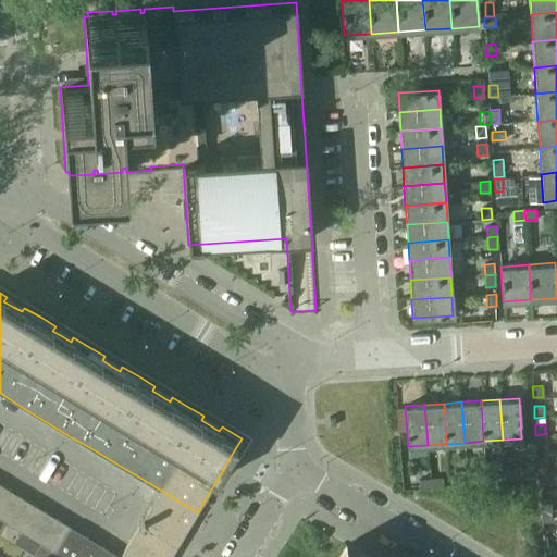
[(545,434),(535,435),(536,447),(546,447),(545,434)]
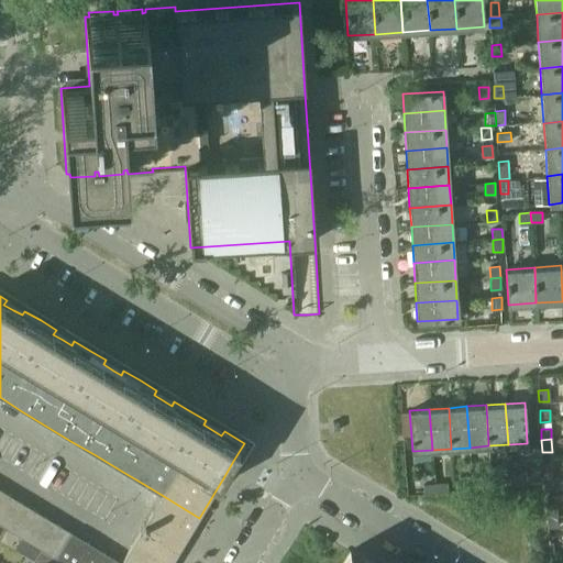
[(543,464),(544,478),(552,478),(551,463),(543,464)]
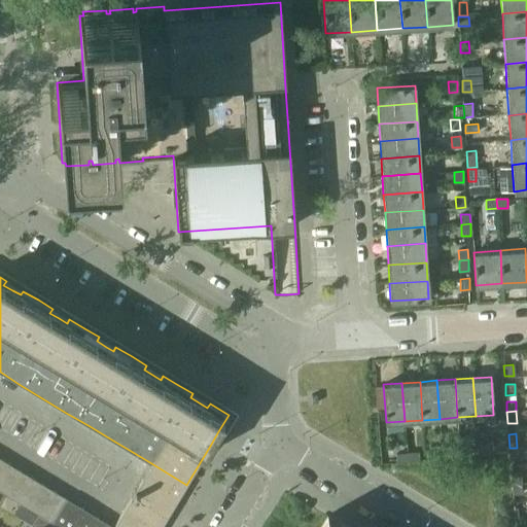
[(441,443),(441,445),(442,454),(442,455),(451,455),(450,442),(441,443)]
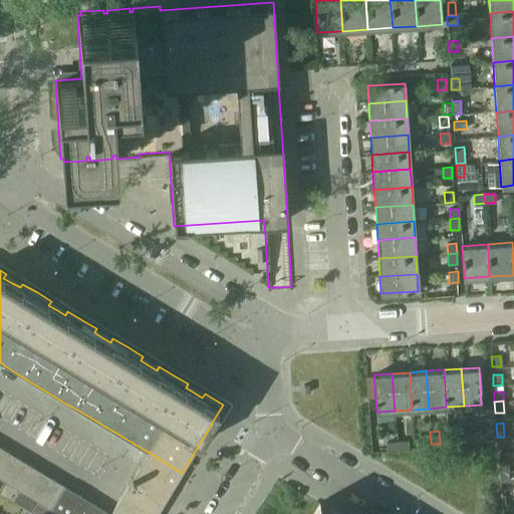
[(465,432),(466,441),(492,439),(491,431),(465,432)]
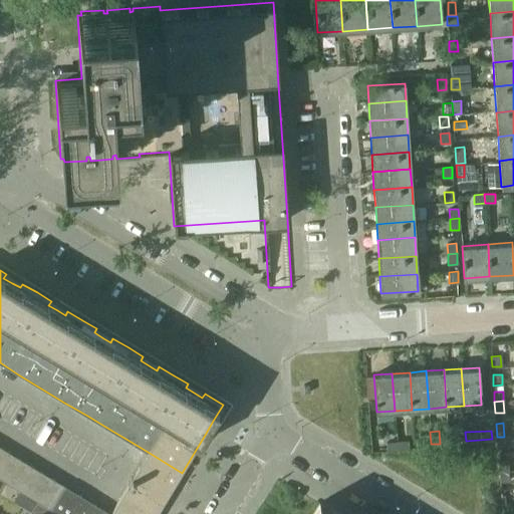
[(431,443),(430,434),(420,435),(420,444),(431,443)]
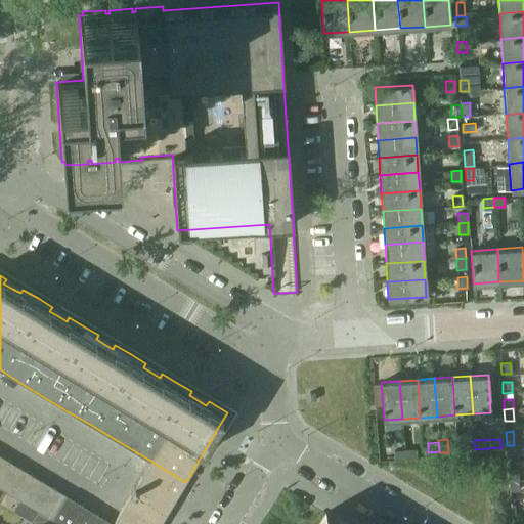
[(516,455),(516,445),(514,445),(507,445),(507,456),(516,455)]
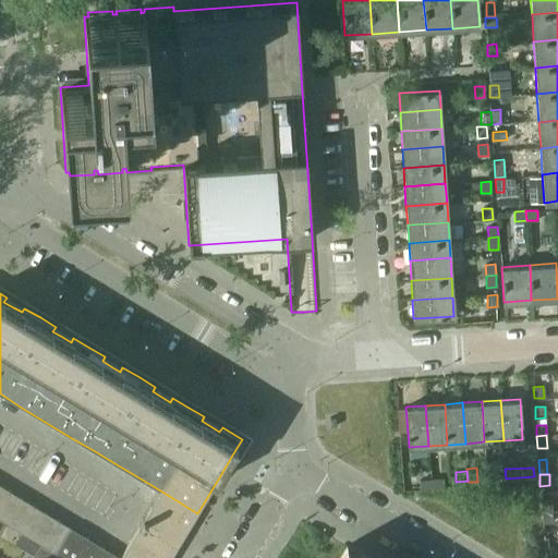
[(443,478),(431,480),(432,489),(443,488),(443,478)]
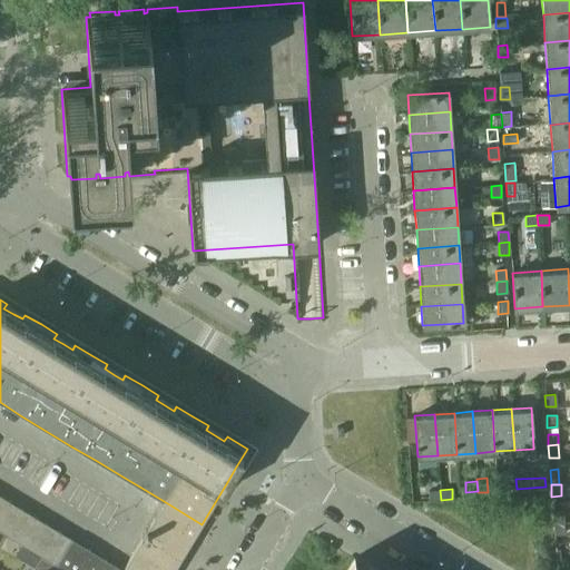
[(429,500),(441,500),(440,490),(429,490),(429,500)]
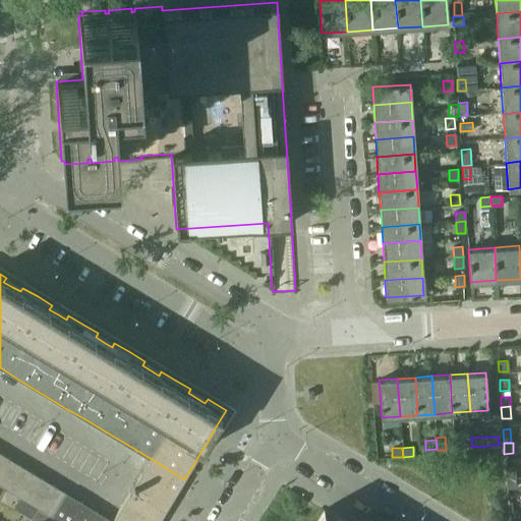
[(0,471),(8,458),(0,453),(0,471)]
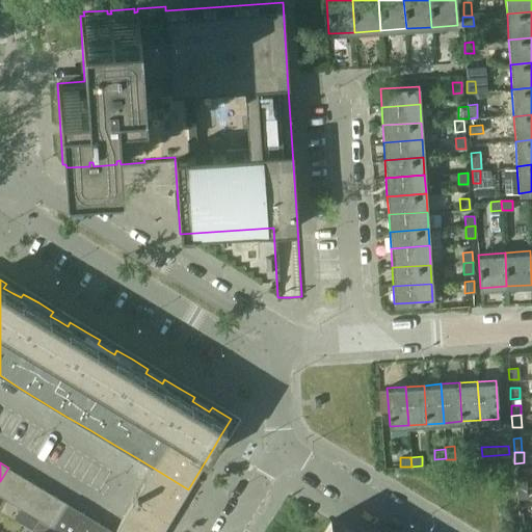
[(5,499),(20,475),(8,468),(0,481),(0,495),(2,497),(5,499)]
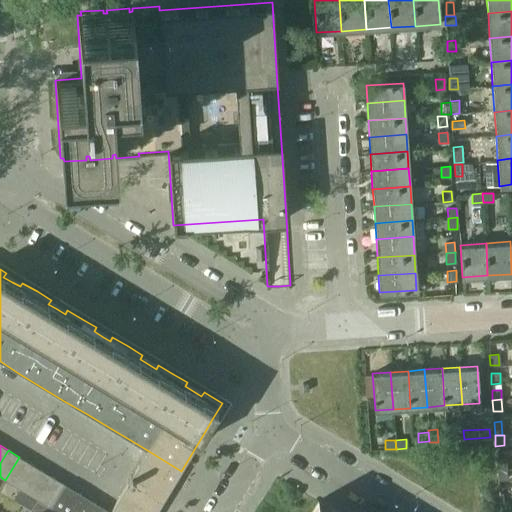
[(58,511),(155,511),(163,501),(159,498),(167,484),(171,486),(181,471),(147,450),(110,511),(64,484),(50,507),(58,511)]
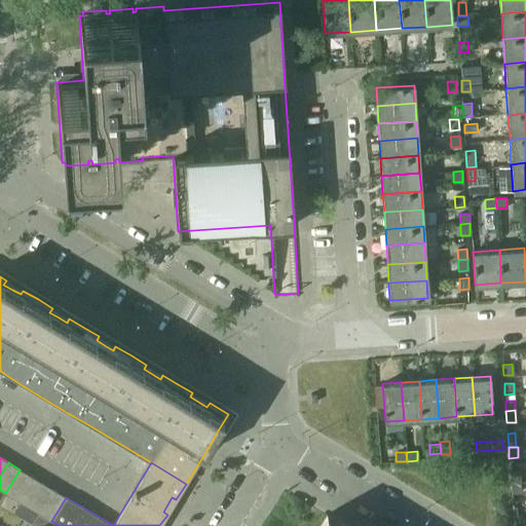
[(17,500),(32,477),(20,470),(5,493),(17,500)]
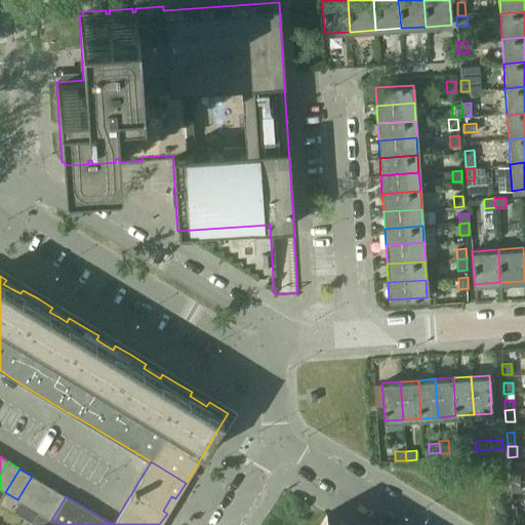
[(509,471),(510,480),(519,480),(518,470),(509,471)]
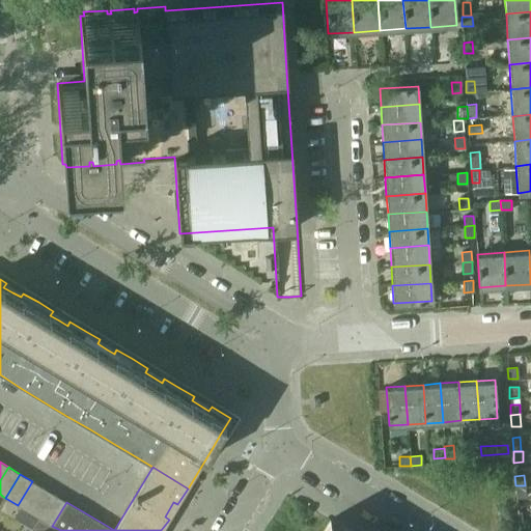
[(28,511),(43,487),(32,481),(18,505),(28,511)]
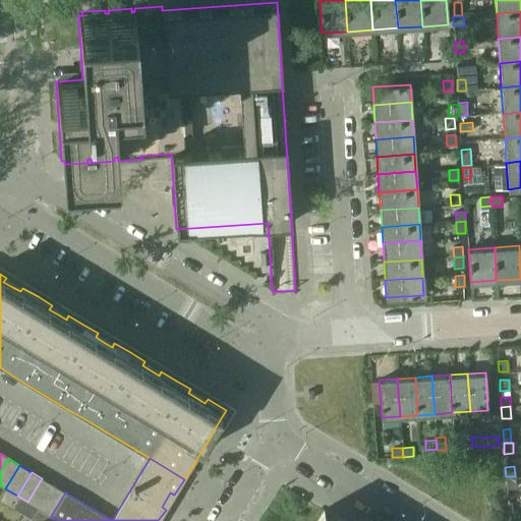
[(515,476),(506,476),(507,488),(516,487),(515,476)]
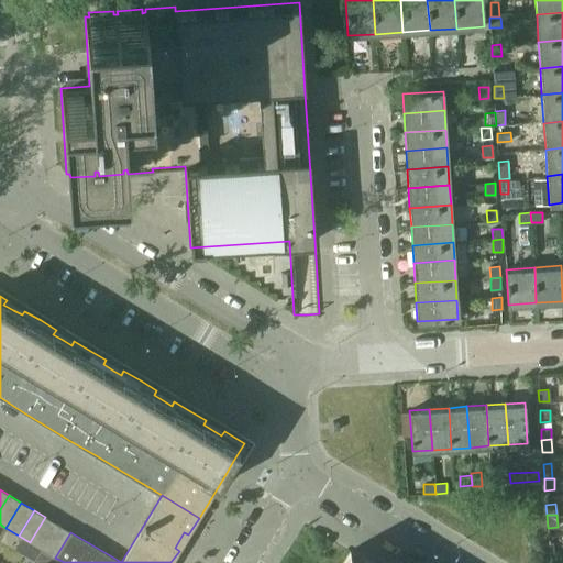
[(43,550),(57,525),(45,517),(30,542),(43,550)]
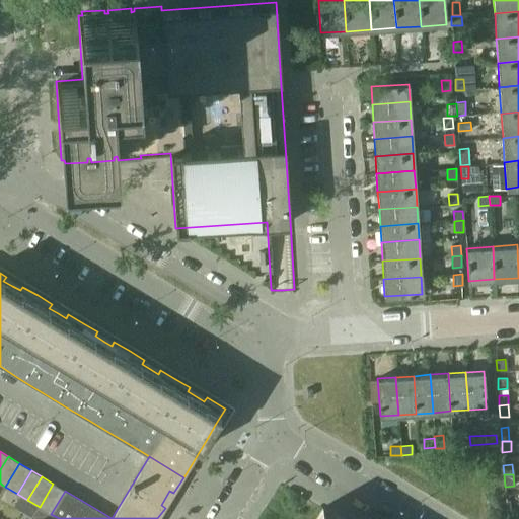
[(51,514),(65,491),(64,490),(53,484),(40,507),(51,514)]
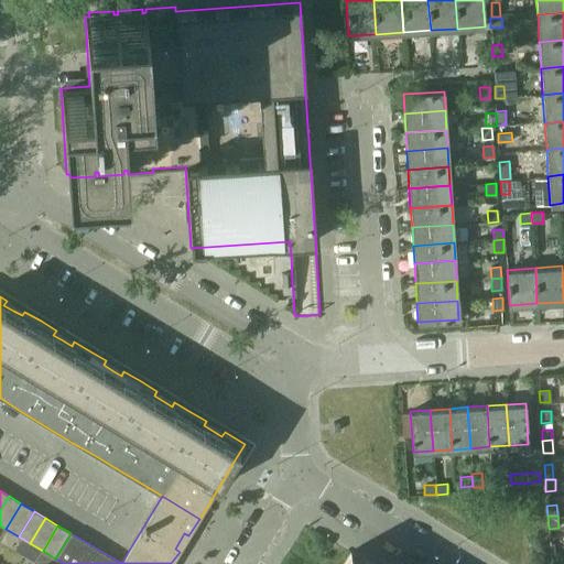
[(34,563),(62,563),(40,551),(40,552),(22,541),(15,550),(33,562),(33,563),(34,563)]
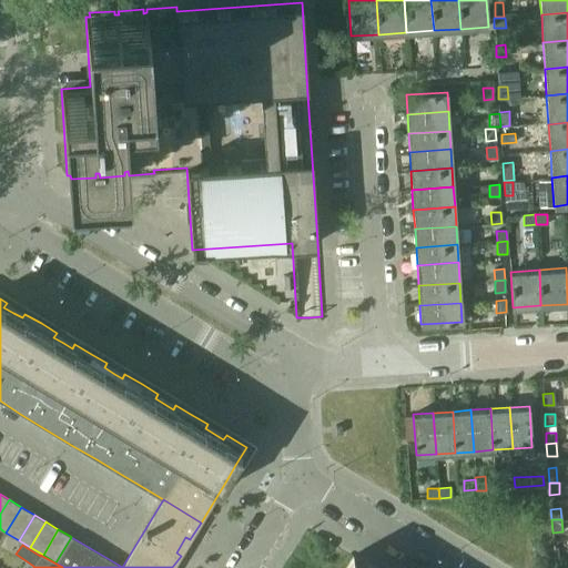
[(547,548),(548,559),(558,558),(557,548),(547,548)]
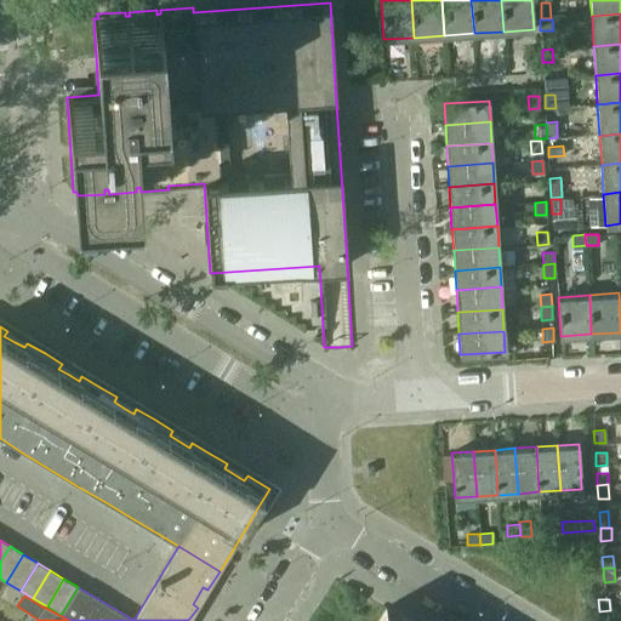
[(406,620),(386,608),(376,620),(406,620)]
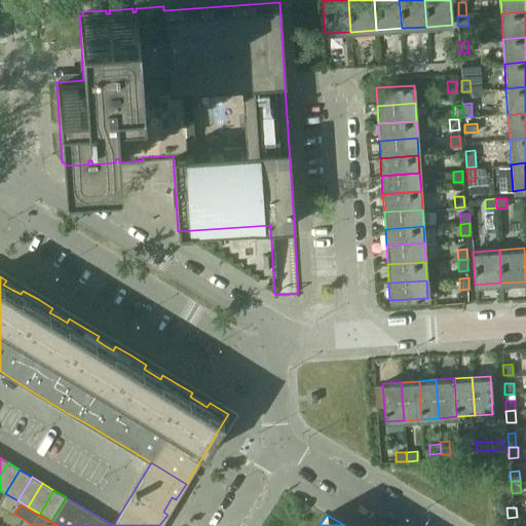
[(517,525),(517,517),(508,518),(508,525),(517,525)]
